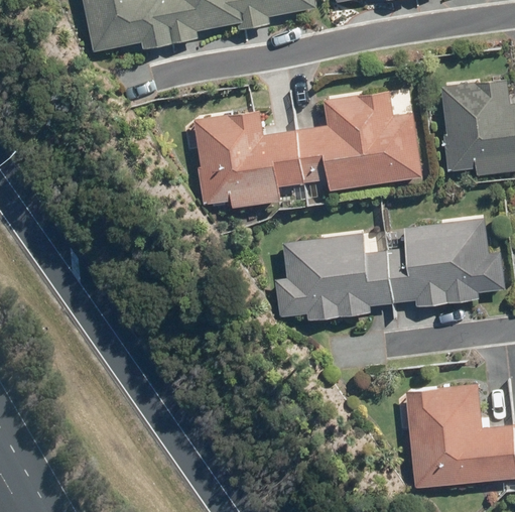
[(171,44),(162,0),(81,0),(92,52),(140,42),(141,49),(171,44)]
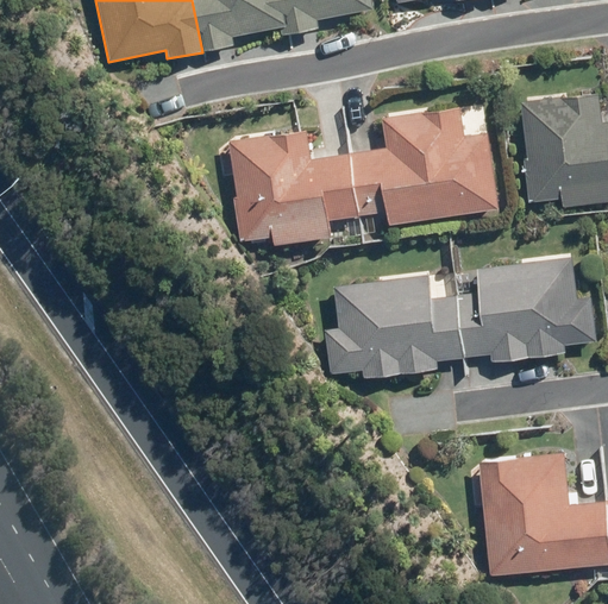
[(286,26),(281,0),(192,0),(202,52),(233,46),(231,37),(280,27),(286,26)]
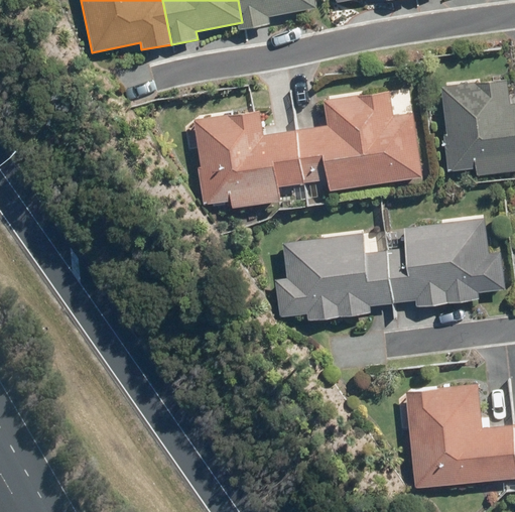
[(238,0),(242,22),(237,23),(239,30),(270,23),(268,16),(315,7),(313,0),(238,0)]
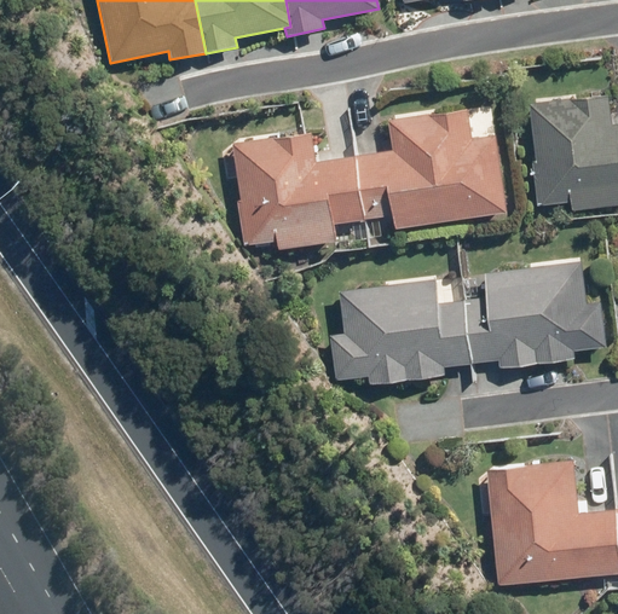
[(617,123),(611,125),(607,94),(527,103),(535,162),(532,162),(537,207),(570,202),(571,209),(617,204),(617,123)]
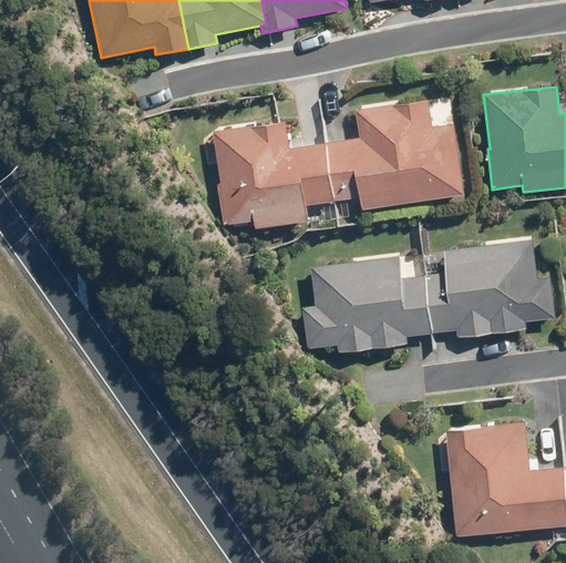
[(325,144),(333,201),(359,197),(361,210),(461,194),(452,124),(430,126),(428,101),(356,111),(359,140),(325,144)]
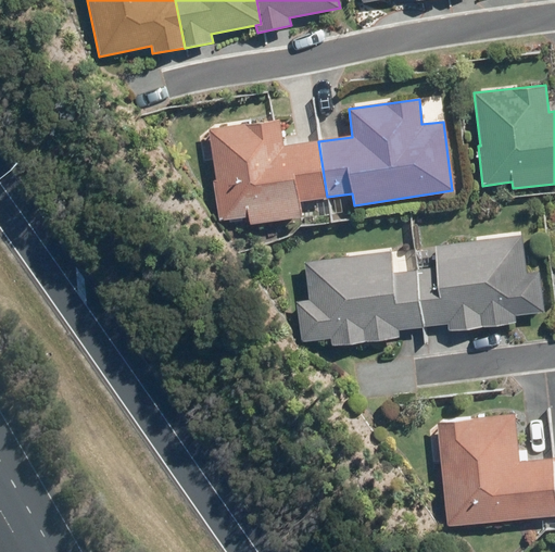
[(327,197),(318,141),(282,146),(279,120),(206,129),(215,180),(213,182),(218,222),(248,217),(249,224),(302,216),(300,201),(327,197)]
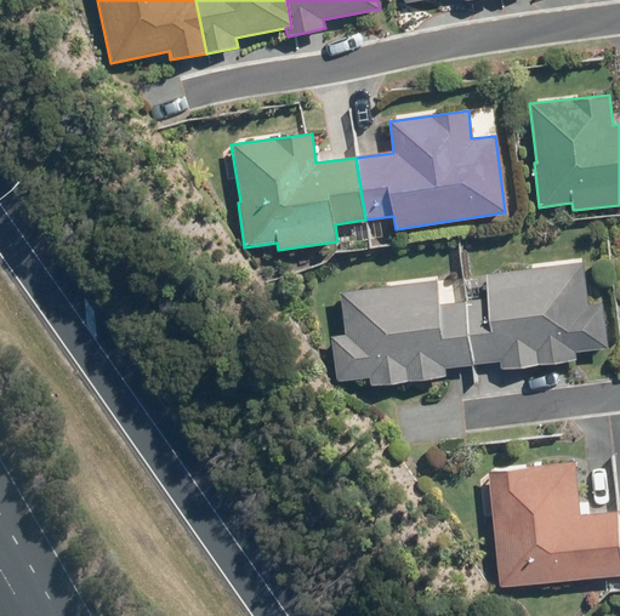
[(587,303),(582,262),(484,274),(487,300),(466,302),(475,365),(500,363),(500,370),(575,359),(574,352),(608,348),(603,302),(587,303)]
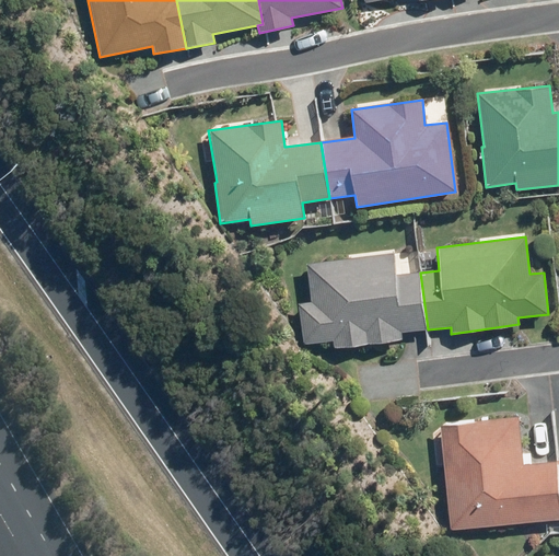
[(396,275),(394,253),(306,264),(311,303),(298,304),(303,345),(333,342),(333,348),(400,339),(400,332),(426,329),(419,271),(396,275)]
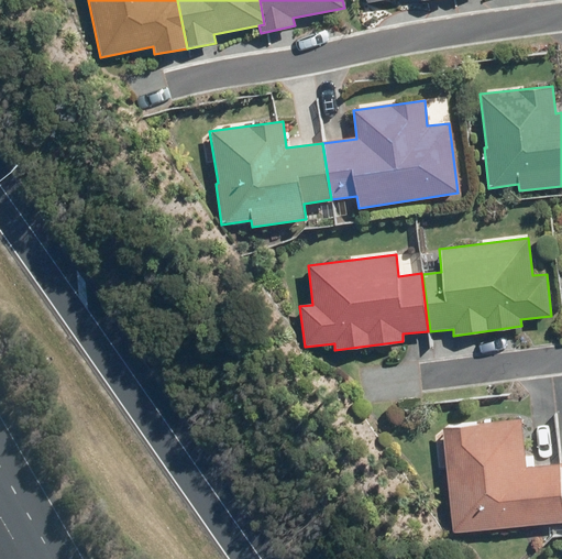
[(561,488),(559,464),(526,467),(520,419),(442,426),(452,533),(561,522),(561,488)]
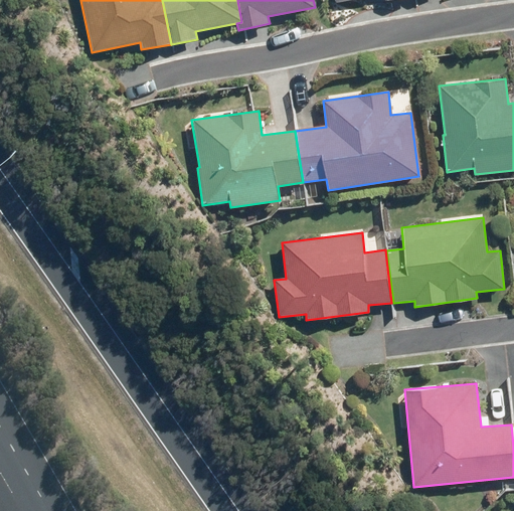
All buildings are outlined.
